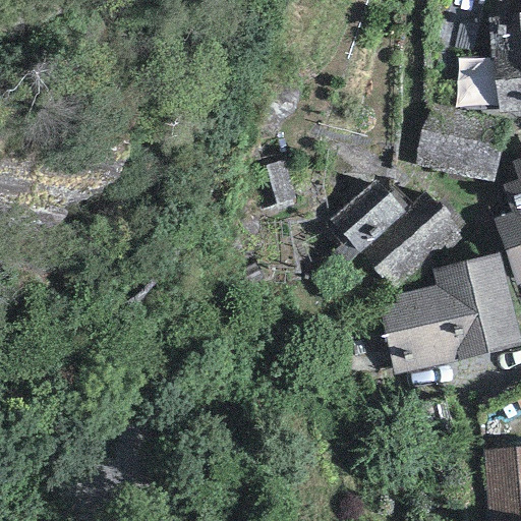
[(520,0),(511,0),(513,15),(488,18),(499,113),(520,110),(520,0)]
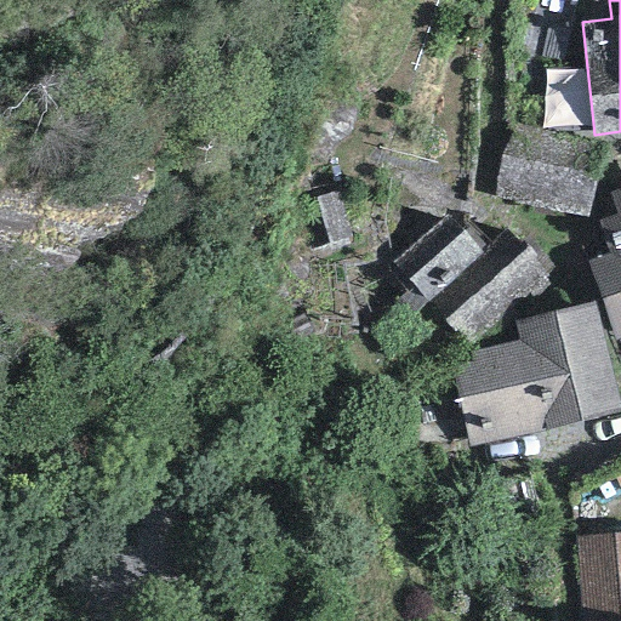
[(607,144),(512,123),(494,197),(588,220),(607,144)]
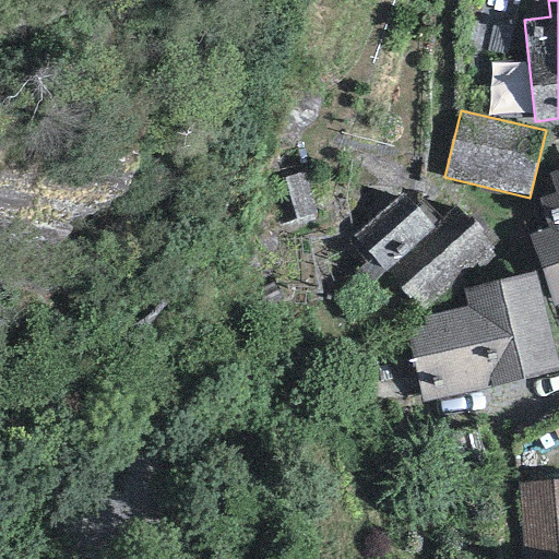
[(547,229),(528,236),(554,307),(558,305),(558,169),(548,174),(555,192),(536,199),(547,229)]
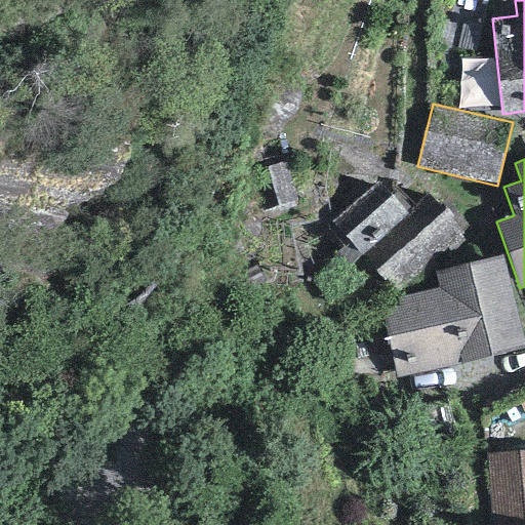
[(266,168),(278,207),(297,202),(286,162),(266,168)]
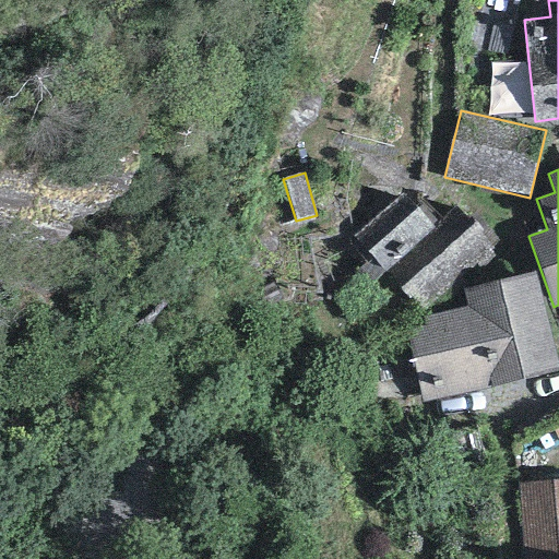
[(402,193),(353,236),(388,271),(435,227),(402,193)]
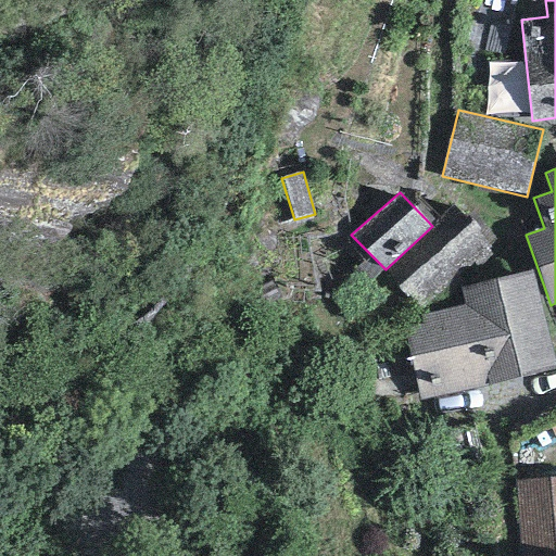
[(453,206),(432,226),(386,269),(421,306),(489,243),(453,206)]
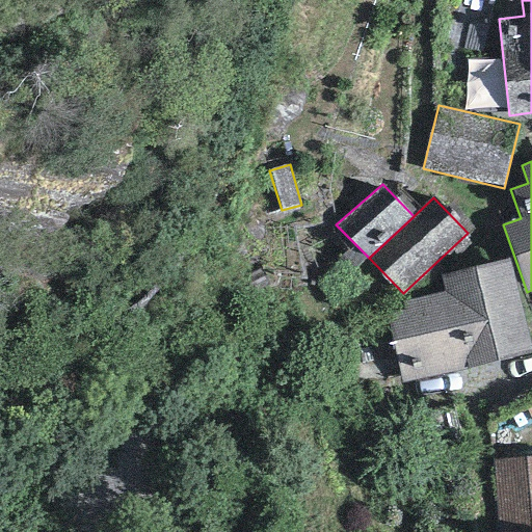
[(531,352),(531,350),(508,259),(441,275),(445,292),(383,306),(402,383),(531,352)]
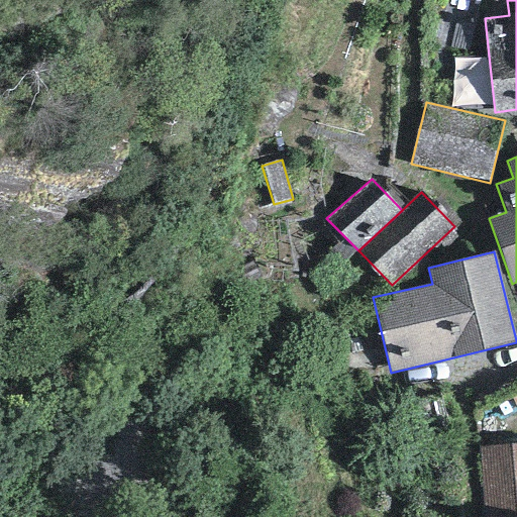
[(516,516),(516,443),(478,446),(481,516),(516,516)]
